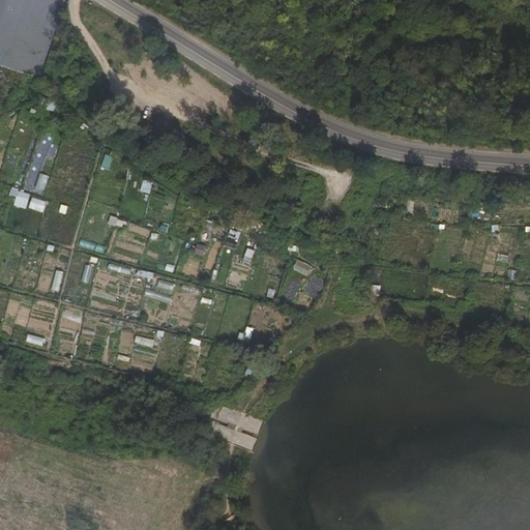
[(150,194),(153,181),(144,178),(140,190),(150,194)]
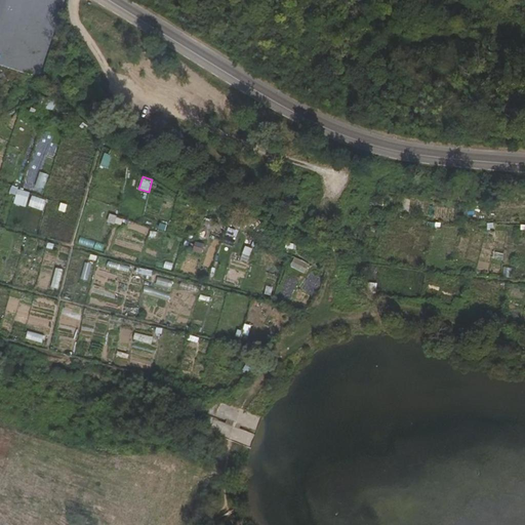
[(110,215),(108,221),(122,225),(123,218),(110,215)]
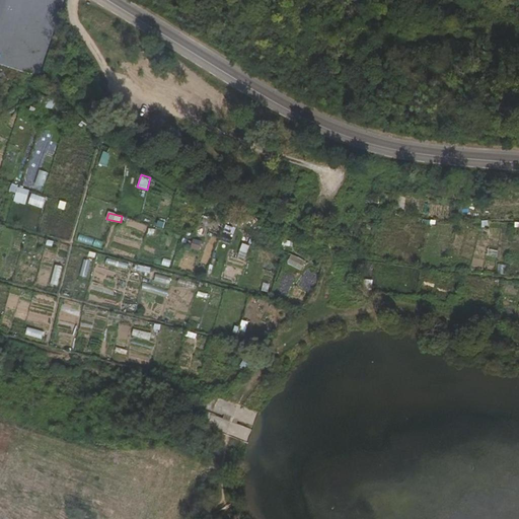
[(287,264),(301,271),(305,261),(291,253),(287,264)]
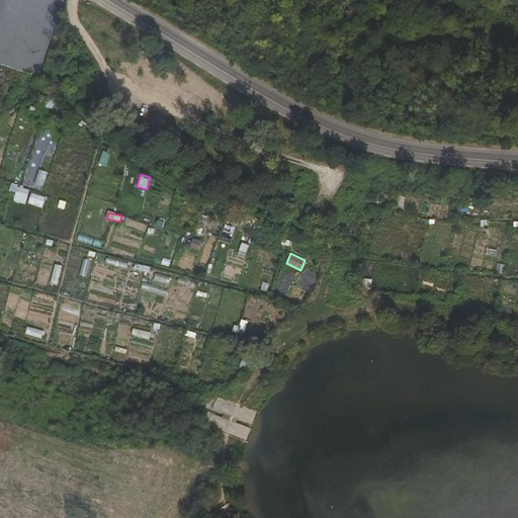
[(107,257),(105,264),(126,270),(128,263),(107,257)]
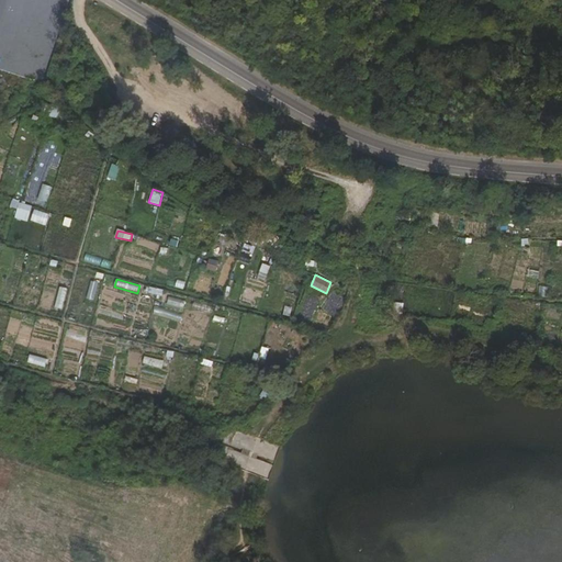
[(87,299),(94,301),(100,282),(92,280),(87,299)]
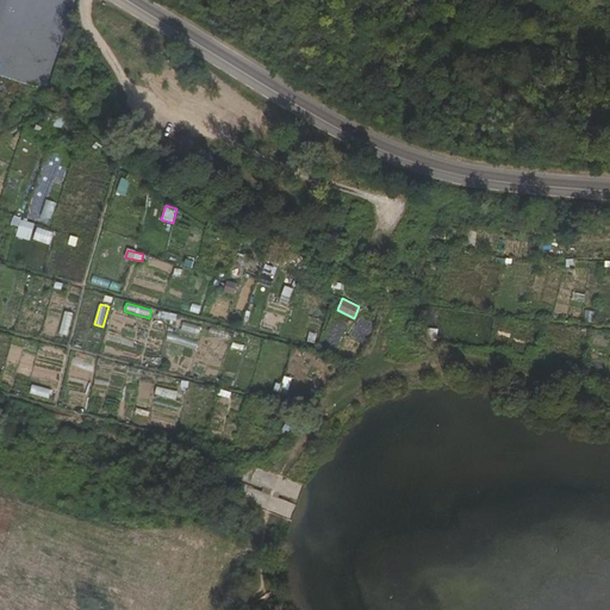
[(595,323),(596,311),(586,310),(584,322),(595,323)]
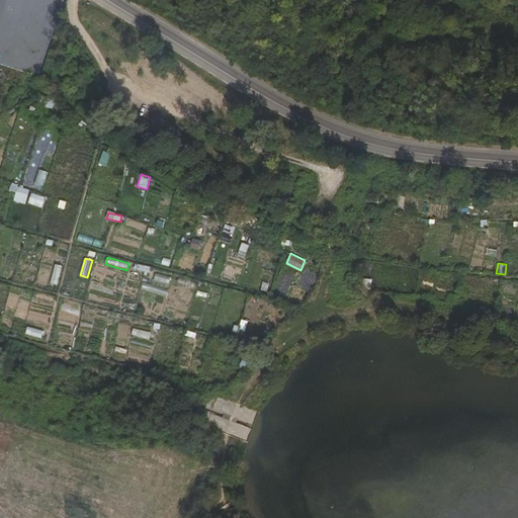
[(58,286),(63,266),(56,264),(51,284),(58,286)]
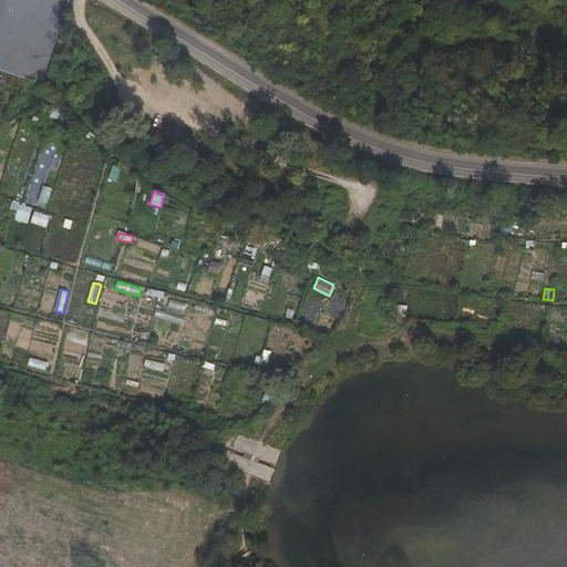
[(194,315),(213,318),(215,308),(195,306),(194,315)]
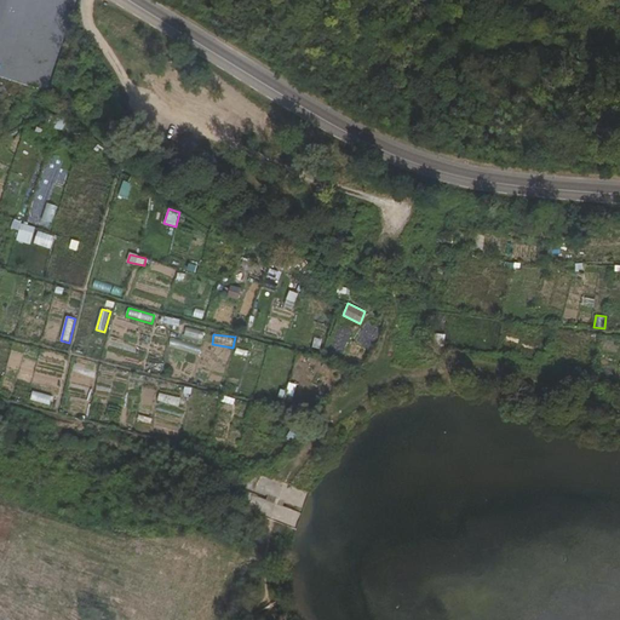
[(434,345),(445,345),(446,334),(434,334),(434,345)]
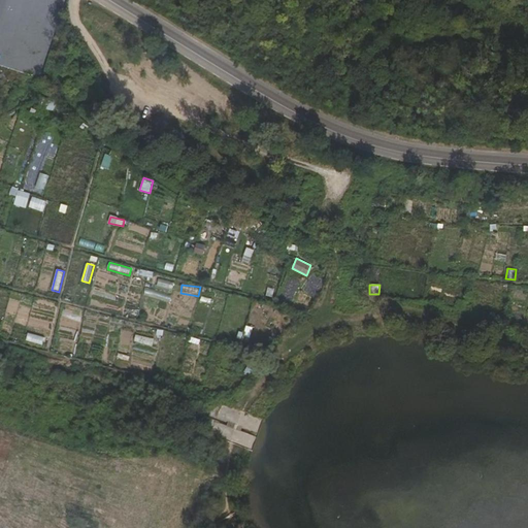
[(144,297),(169,300),(170,292),(145,289),(144,297)]
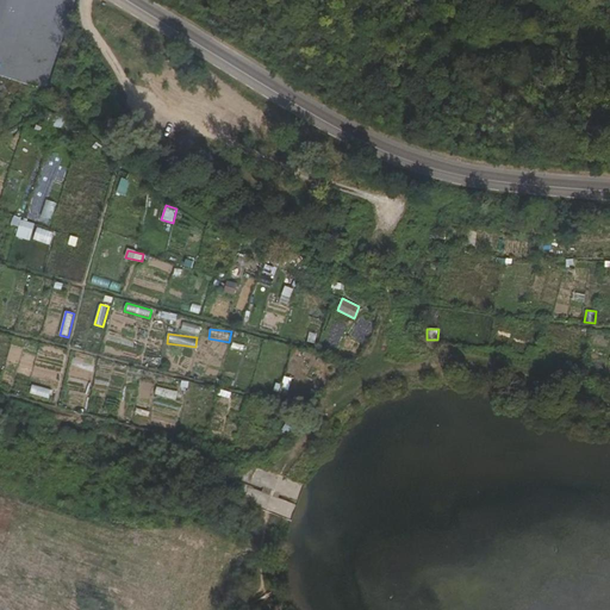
[(284,377),(281,390),(288,391),(291,378),(284,377)]
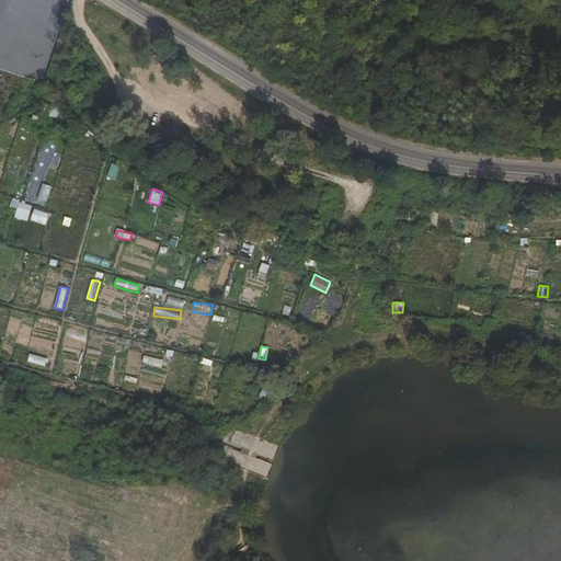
[(27,363),(46,367),(48,358),(30,354),(27,363)]
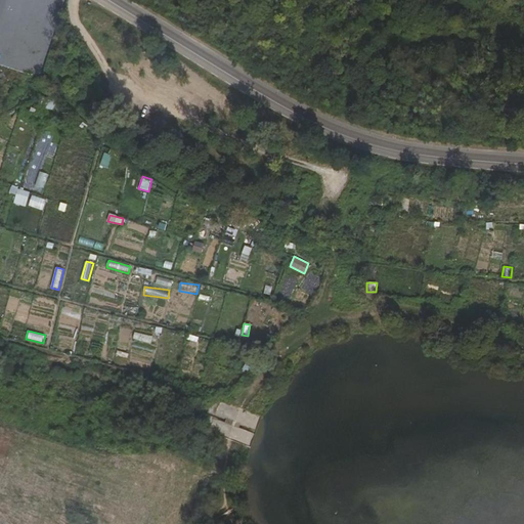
[(225,358),(222,366),(233,370),(236,361),(225,358)]
